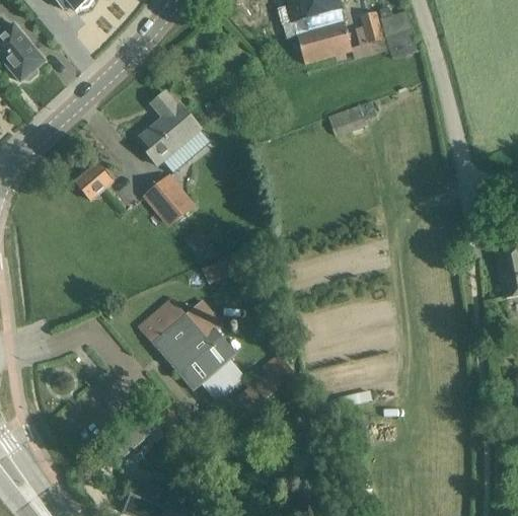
[(55,0),(62,8),(68,3),(75,10),(78,7),(79,9),(81,7),(87,5),(90,0),(55,0)]
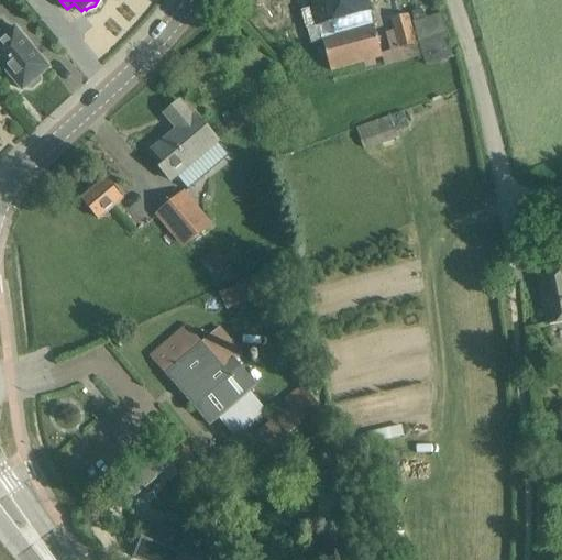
[(310,0),(312,4),(301,8),(310,42),(321,40),(329,68),(360,61),(381,54),(366,0),(310,0)]
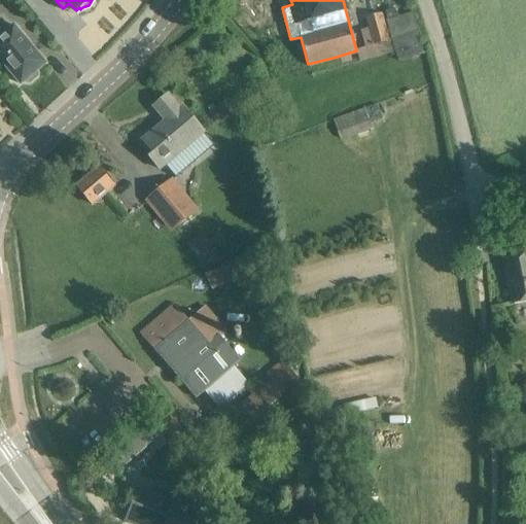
[(395,6),(385,9),(387,18),(385,19),(397,59),(423,50),(411,10),(397,14),(395,6)]
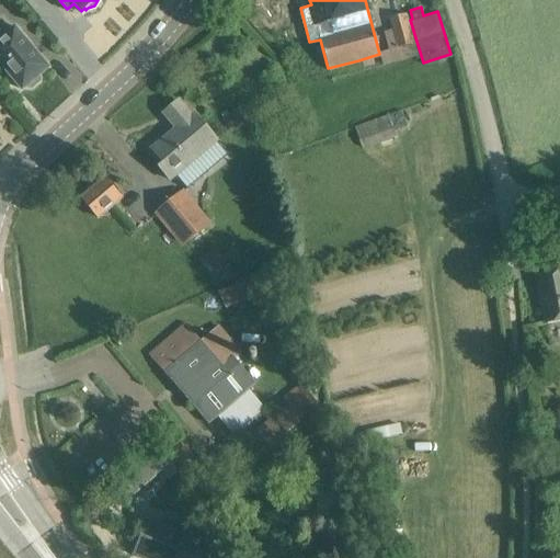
[(388,16),(396,47),(414,42),(407,11),(388,16)]
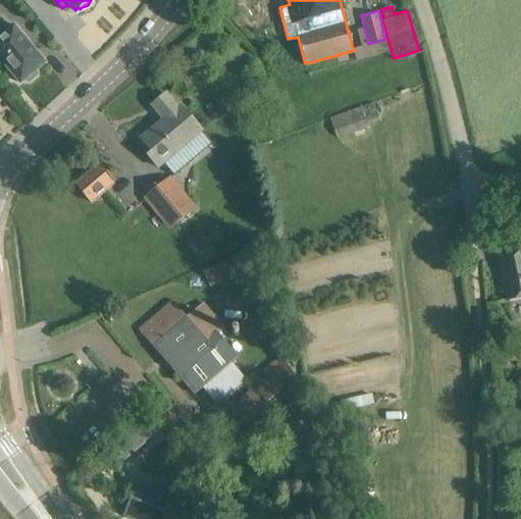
[(0,57),(6,65),(19,81),(21,80),(29,81),(37,73),(37,66),(45,60),(13,22),(0,33),(0,57)]
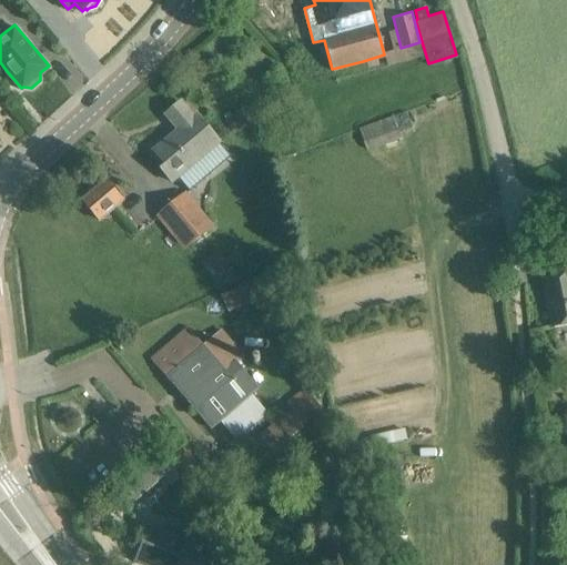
[(180,100),(165,112),(179,128),(153,149),(165,162),(160,167),(171,180),(219,139),(195,113),(193,115),(180,100)]
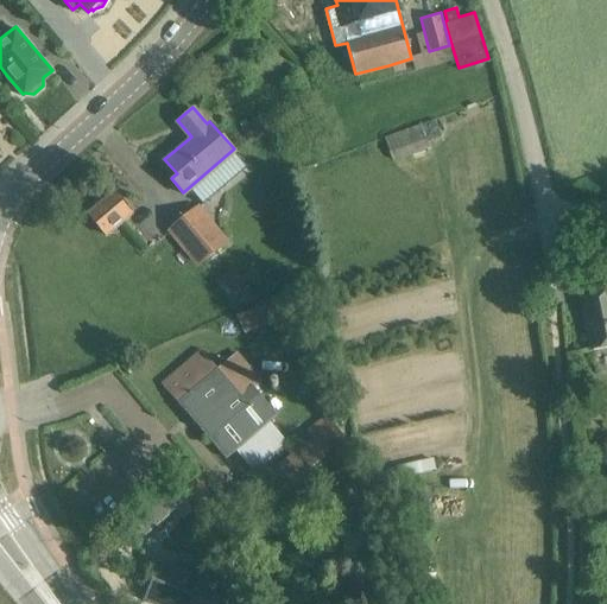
[(240,126),(251,139),(265,128),(254,115),(240,126)]
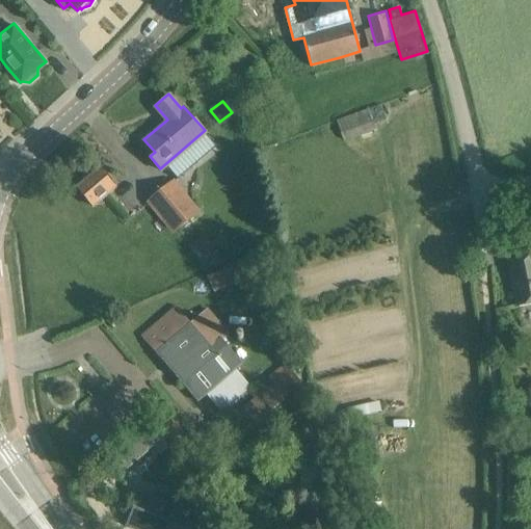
[(368,107),(336,118),(343,139),(375,128),(368,107)]
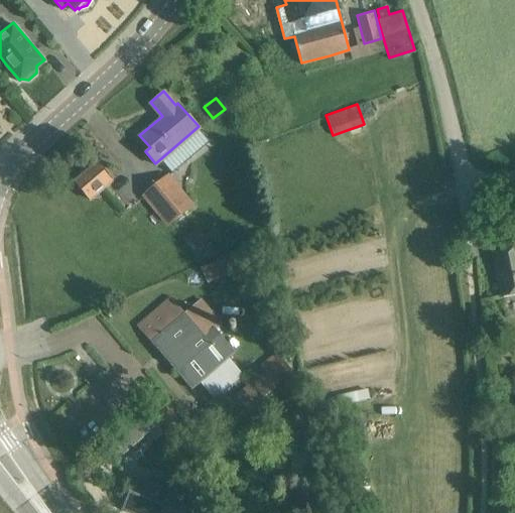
[(90,200),(111,179),(96,161),(74,179),(90,200)]
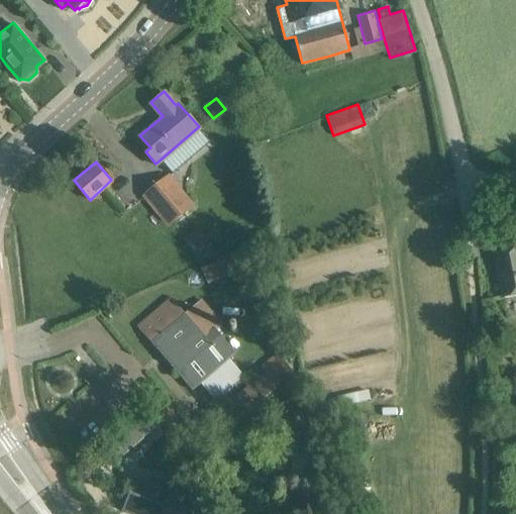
[(169,225),(193,205),(168,175),(144,195),(169,225)]
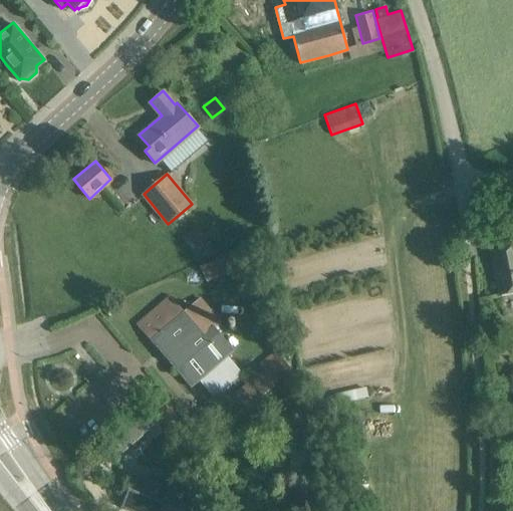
[(193,259),(211,252),(202,229),(184,236),(193,259)]
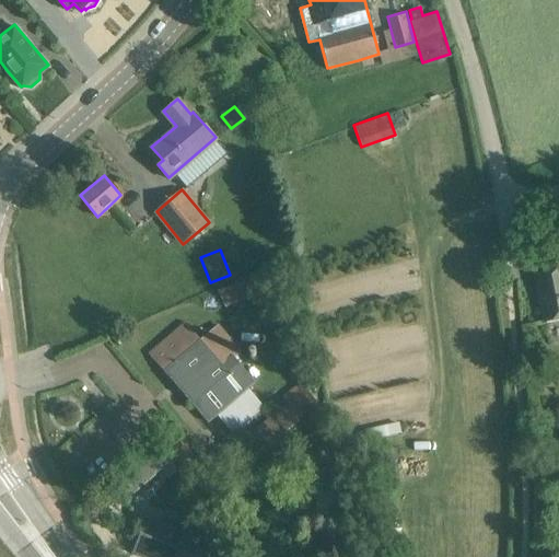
[(558,251),(538,256),(542,271),(534,273),(544,321),(558,316),(558,251)]
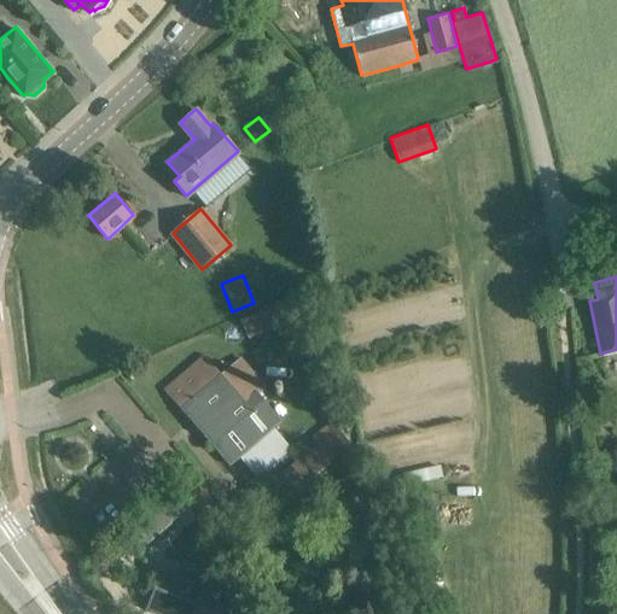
[(291,296),(239,319),(248,337),(300,314),(291,296)]
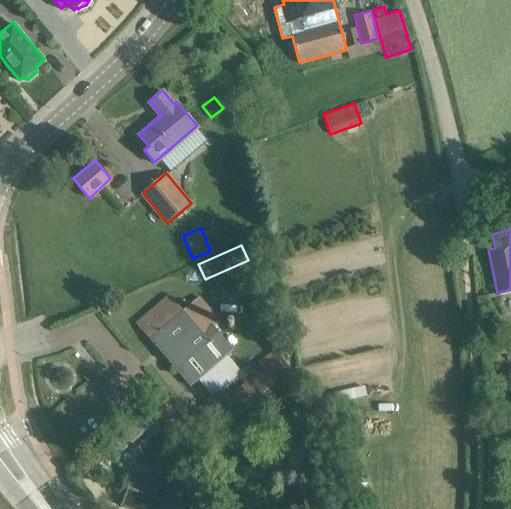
[(182,309),(169,293),(135,322),(189,385),(198,377),(233,348),(214,325),(220,319),(199,294),(182,309)]
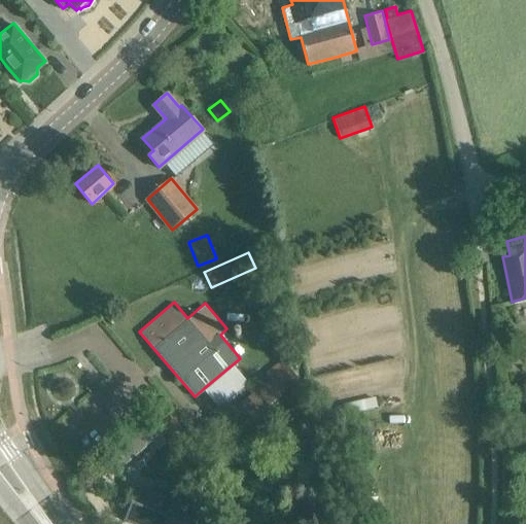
[(244,337),(245,335),(244,333),(243,330),(242,329),(240,328),(238,328),(236,329),(234,330),(233,333),(233,335),(233,337),(234,338),(235,340),(237,341),(238,341),(240,341),(242,340),(243,339),(244,337)]
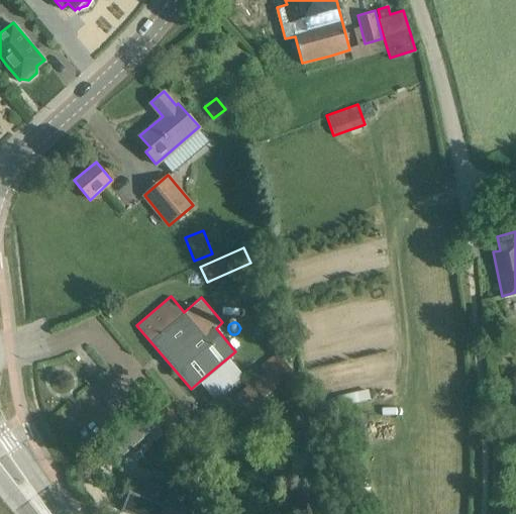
[(248,411),(283,383),(295,373),(275,349),(259,364),(264,370),(233,395),(234,396),(215,413),(208,406),(189,422),(214,451),(253,418),(248,411)]
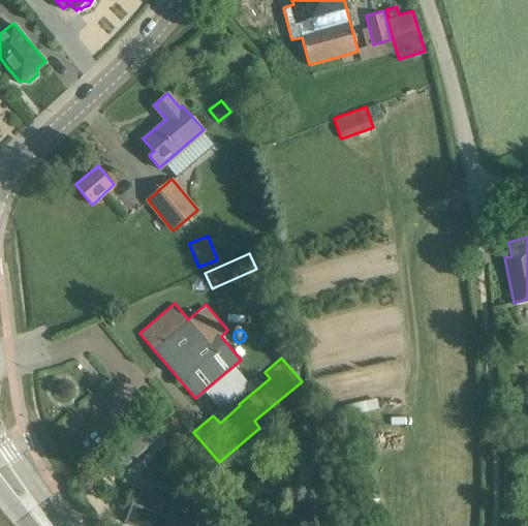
[(147,445),(132,428),(105,452),(121,469),(147,445)]
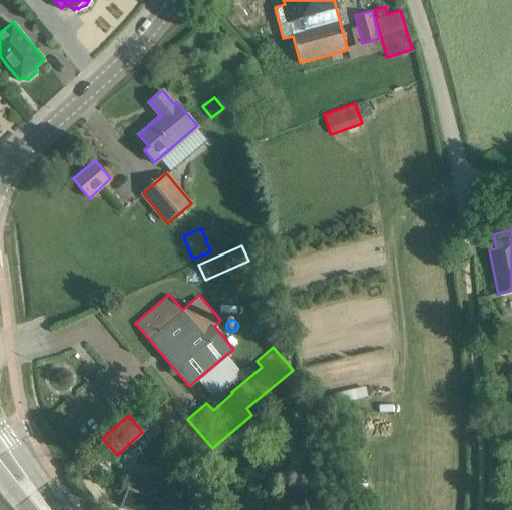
[(125,477),(131,472),(121,461),(115,465),(125,477)]
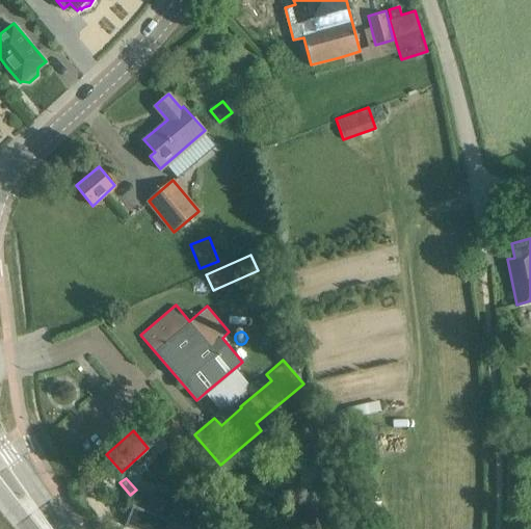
[(192,509),(139,491),(125,523),(141,528),(209,528),(214,517),(192,508),(192,509)]
